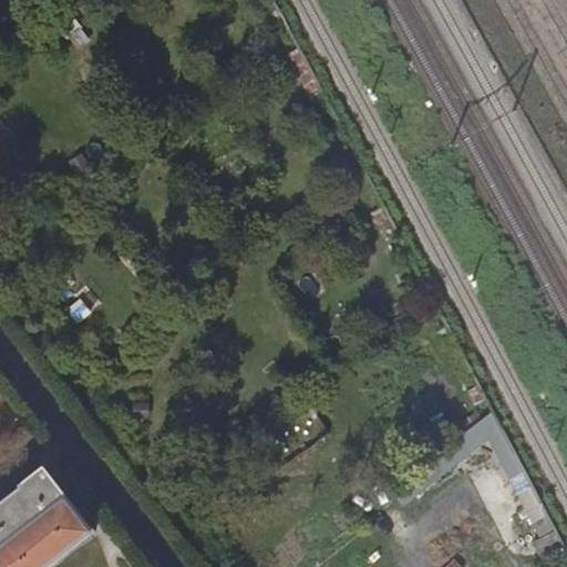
[(488,440),(503,431),(492,412),(409,477),(410,480),(393,494),(403,506),(428,485),(430,487),(488,440)]
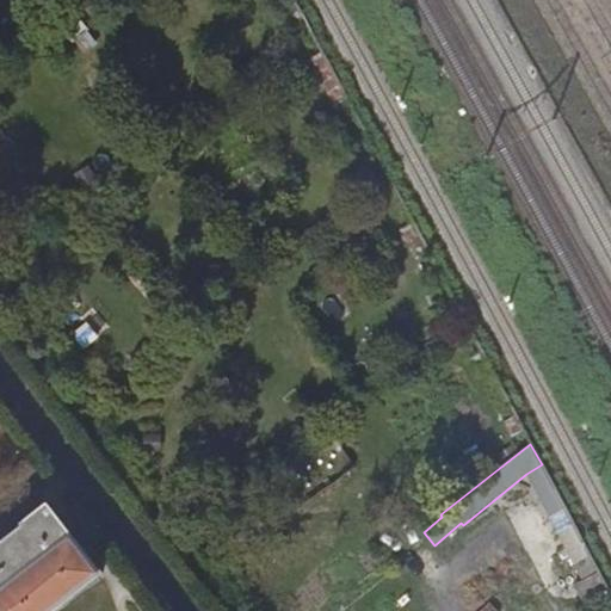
[(573,584),(585,610),(610,598),(610,597),(550,482),(542,464),(526,474),(582,580),(573,584)]
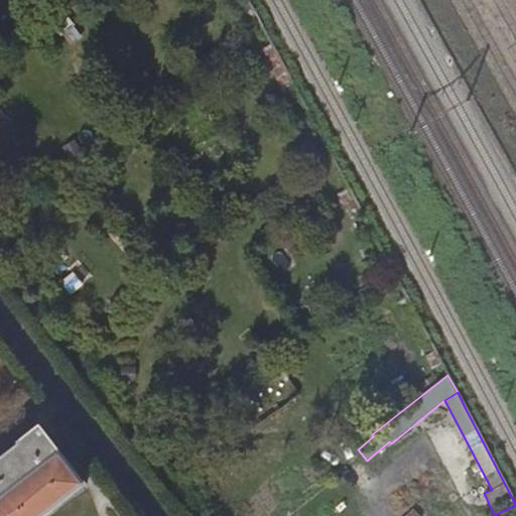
[(0,515),(46,515),(86,486),(37,423),(15,440),(18,443),(0,457),(0,515)]
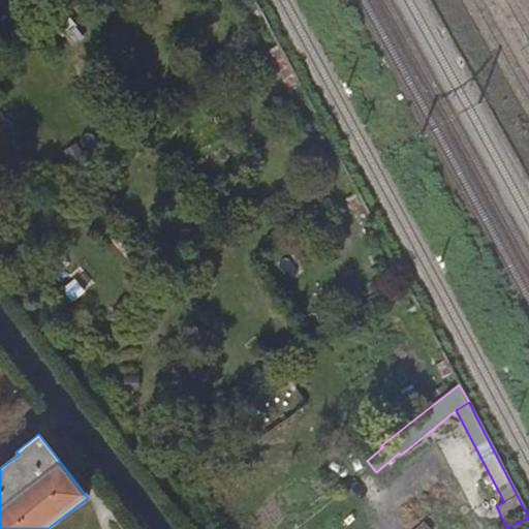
[(460,436),(442,444),(473,506),(492,496),(460,436)]
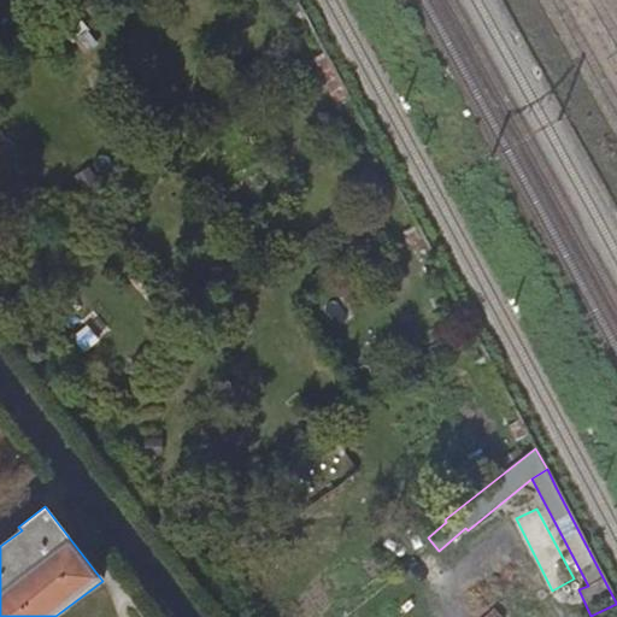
[(616,616),(616,604),(591,616),(616,616)]
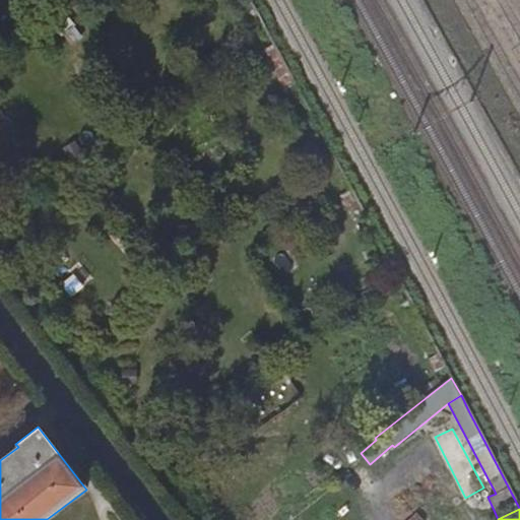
All buildings are outlined.
